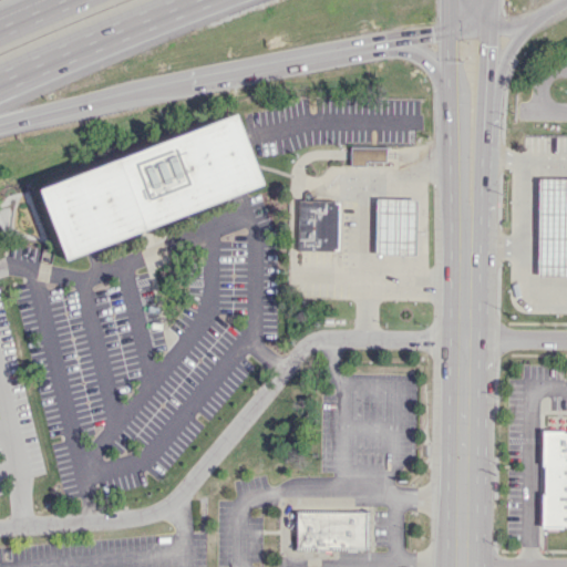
[(39,188),(65,259),(265,184),(237,113),(39,188)]
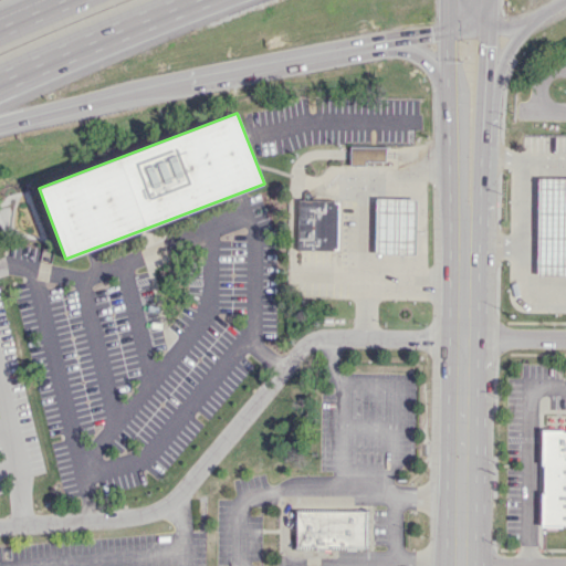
[(349,163),(385,164),(386,147),(349,147),(349,163)]
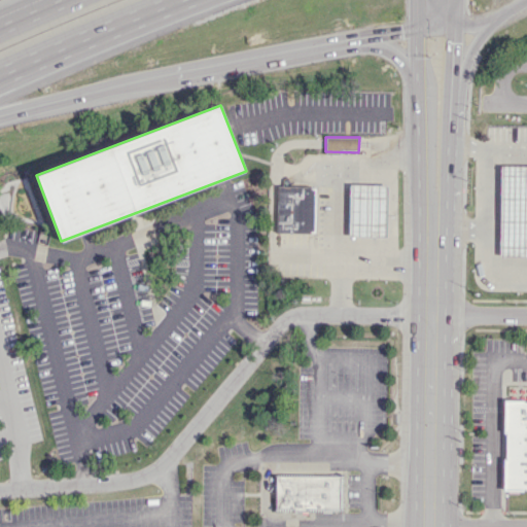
[(526,166),(499,166),(498,256),(526,256),(526,166)]
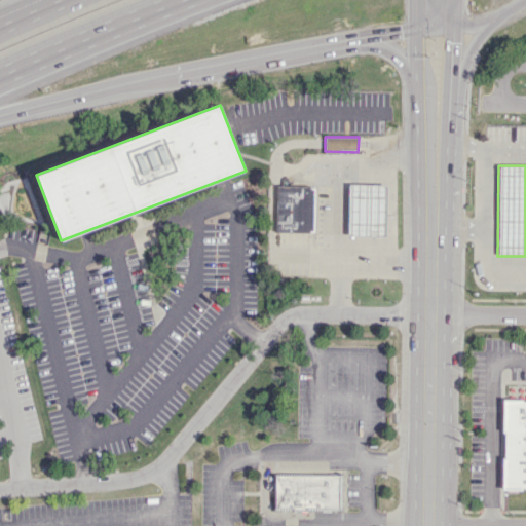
[(386,185),(349,184),(347,236),(385,237),(386,185)]
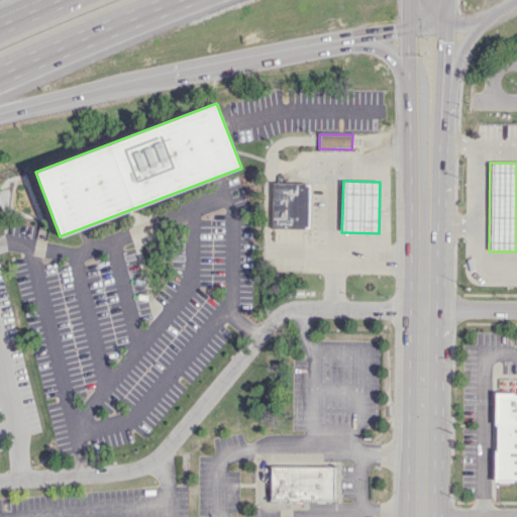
[(309,184),(271,183),(270,228),(308,229),(309,184)]
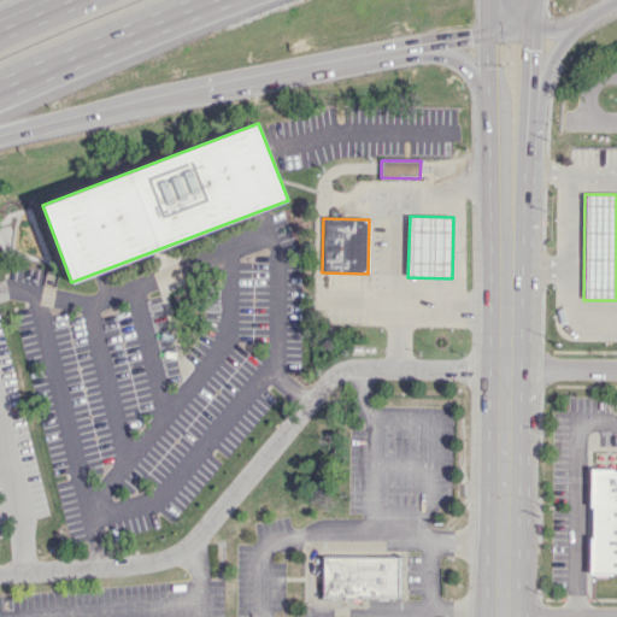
[(589,574),(616,574),(616,469),(589,469),(589,574)]
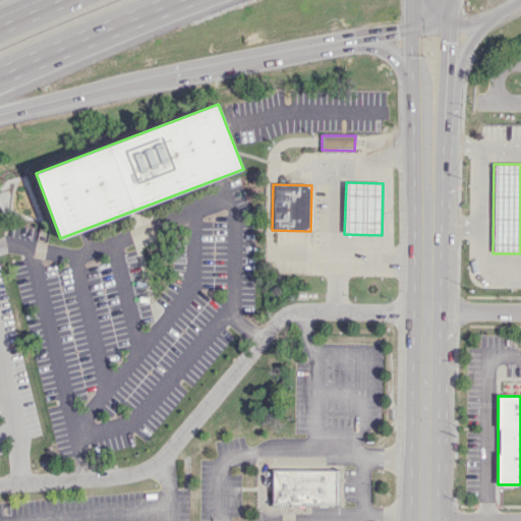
[(271,468),(271,505),(339,505),(339,468),(271,468)]
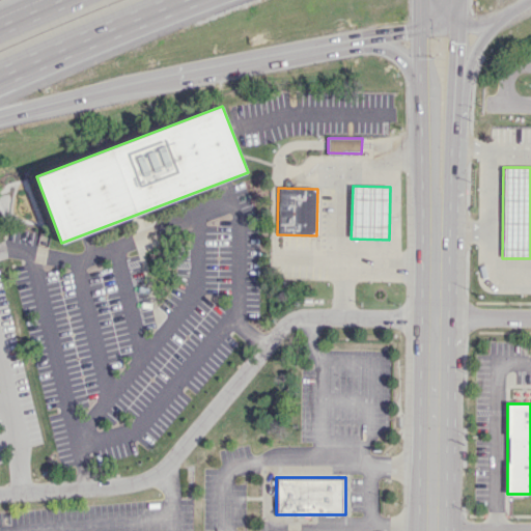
All buildings are outlined.
